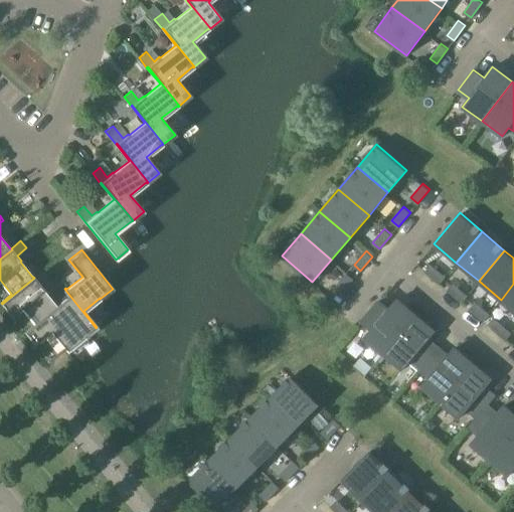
[(446,276),(432,264),(425,271),(440,283),(446,276)]
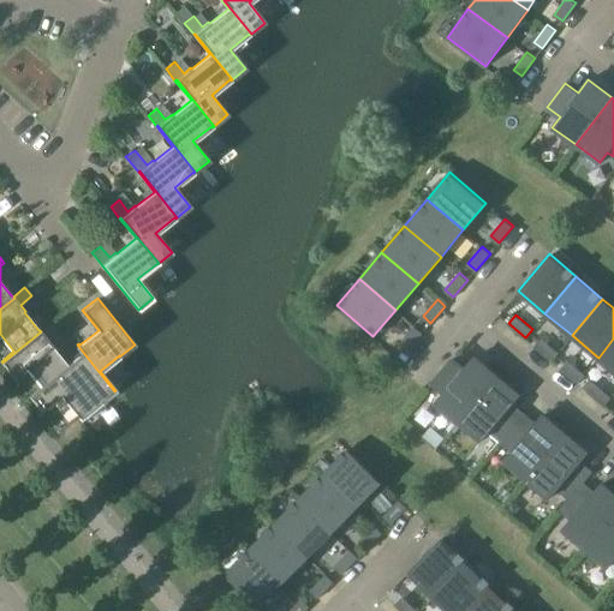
[(29,395),(29,396),(78,357),(77,355),(66,364),(51,346),(52,345),(47,339),(58,330),(51,321),(40,330),(41,331),(3,363),(13,376),(25,366),(41,384),(29,395)]
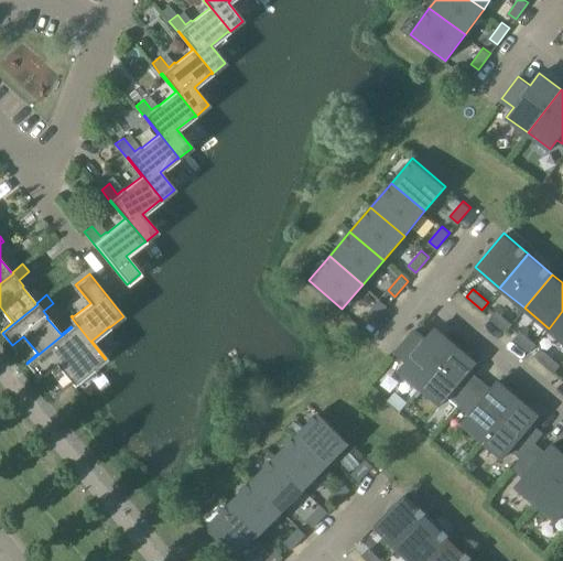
[(367,314),(375,321),(388,304),(380,299),(367,314)]
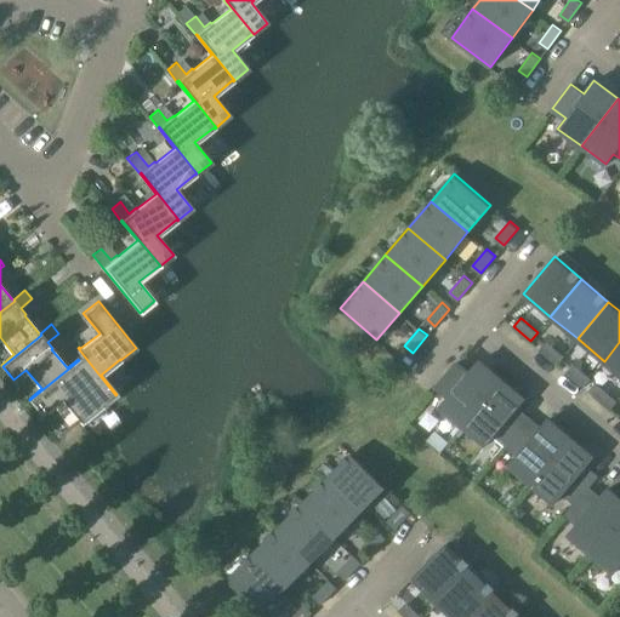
[(547,341),(540,349),(557,363),(564,355),(547,341)]
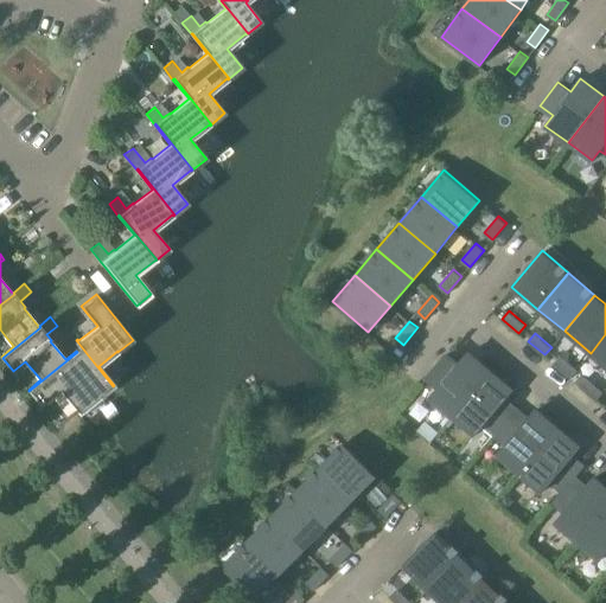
[(605,334),(591,353),(605,366),(605,334)]
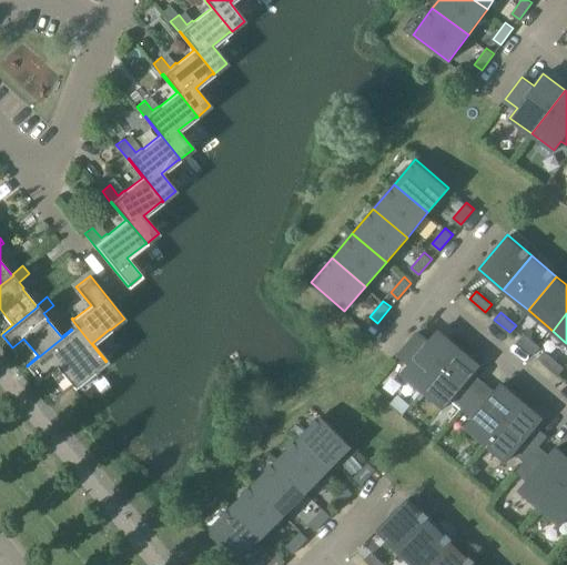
[(72,330),(27,366),(38,379),(49,370),(62,387),(51,396),(53,399),(71,384),(73,386),(92,371),(93,372),(105,362),(71,319),(70,320),(74,325),(71,329),(72,330)]
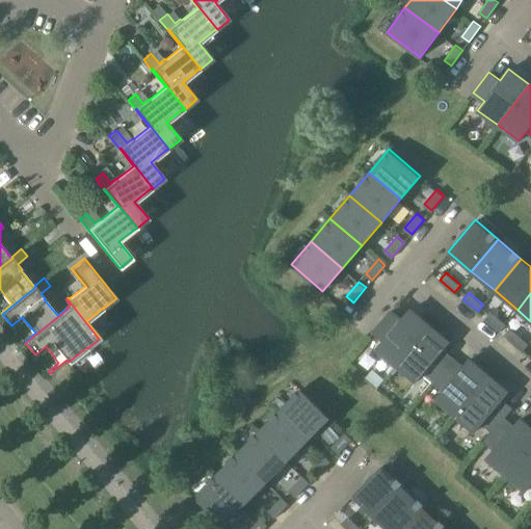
[(376,348),(396,365),(429,325),(409,309),(401,319),(391,311),(373,331),(383,340),(376,348)]
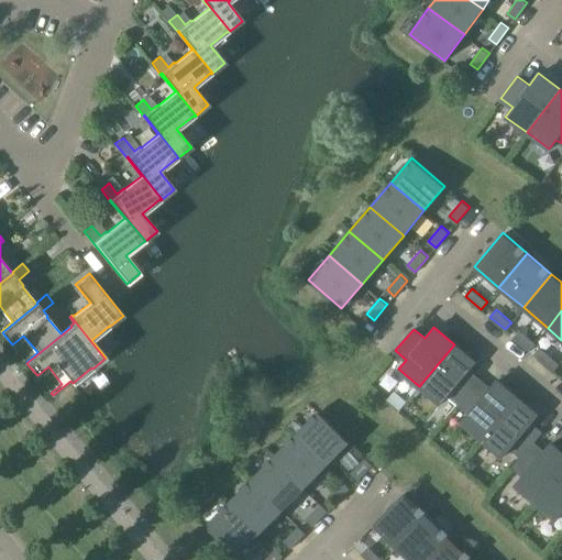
[(514,337),(529,350),(536,342),(520,329),(514,337)]
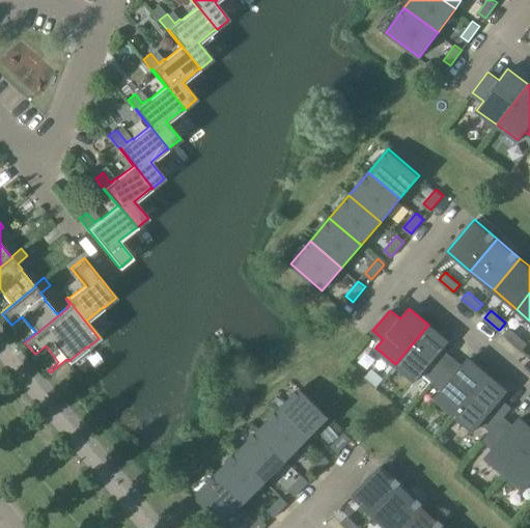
[(422,371),(431,381),(449,360),(440,352),(448,341),(428,325),(395,364),(415,381),(422,371)]
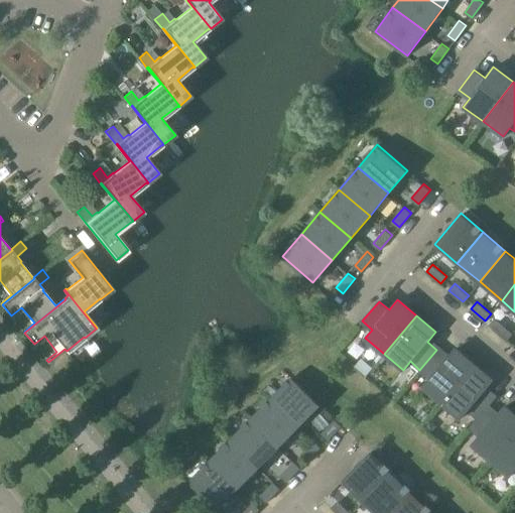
[(499,321),(493,328),(507,340),(513,333),(499,321)]
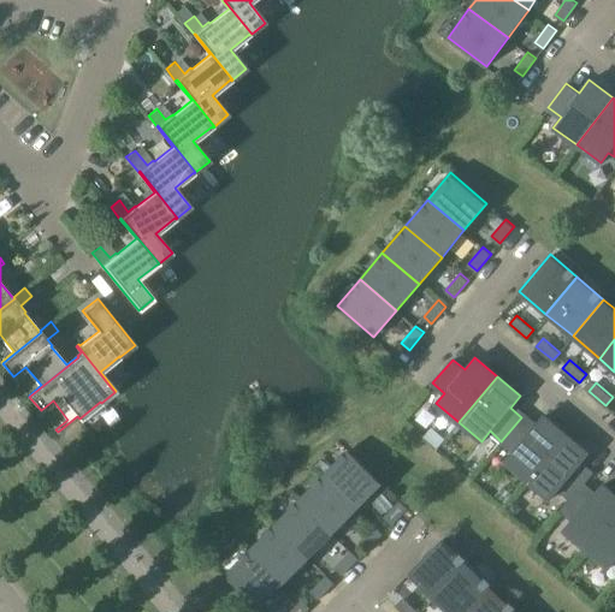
[(504,461),(527,480),(566,434),(543,415),(532,427),(521,417),(501,441),(513,451),(504,461)]
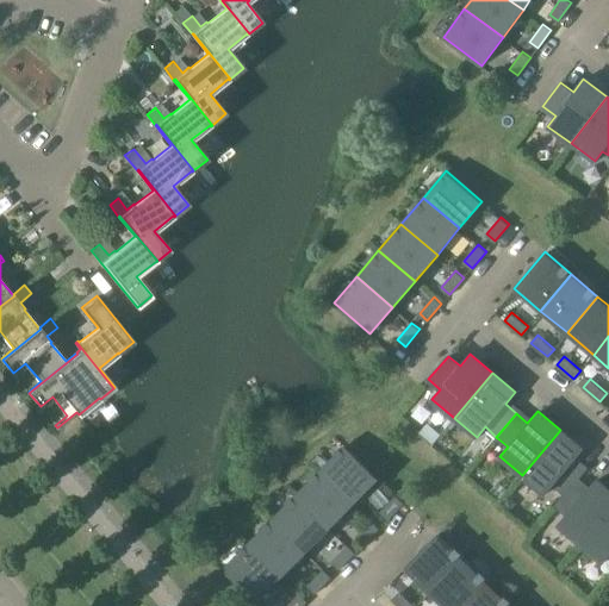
[(554,504),(554,505),(584,470),(572,461),(583,449),(560,430),(522,475),(545,494),(553,483),(564,493),(554,504)]
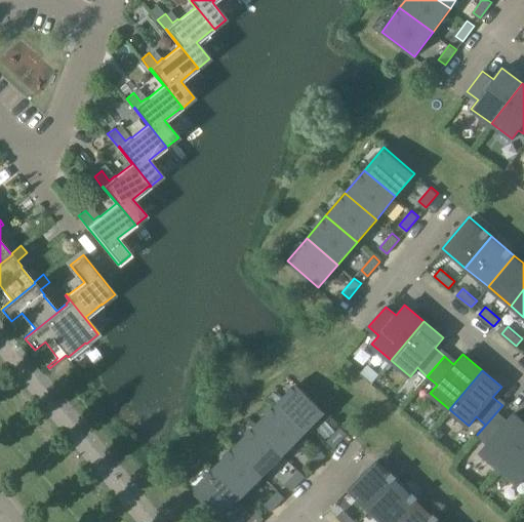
[(297,383),(276,404),(306,433),(326,411),(297,383)]
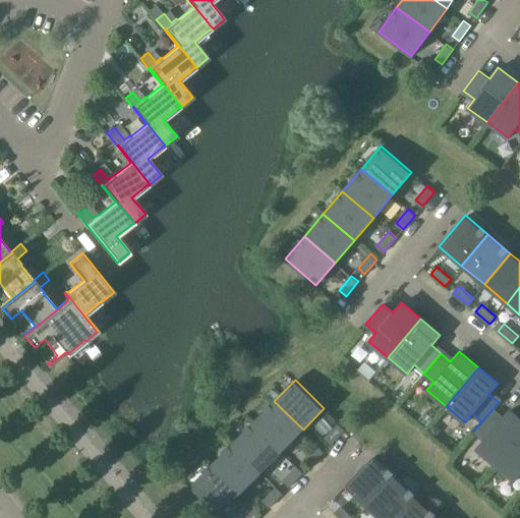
[(274,401),(253,422),(282,451),(303,429),(274,401)]
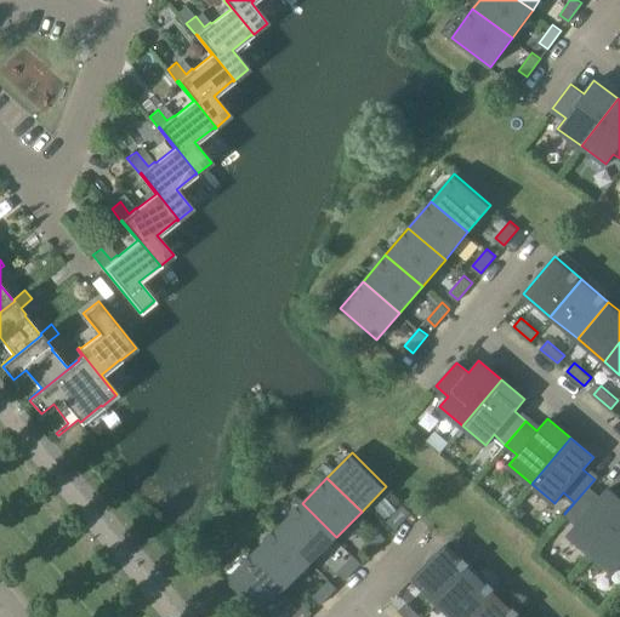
[(568,533),(591,553),(619,518),(619,498),(607,487),(596,500),(585,491),(595,480),(595,479),(564,514),(576,524),(568,533)]
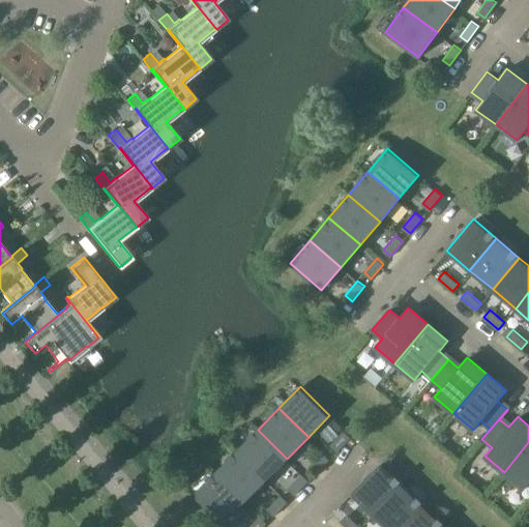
[(427,426),(434,432),(439,425),(433,419),(427,426)]
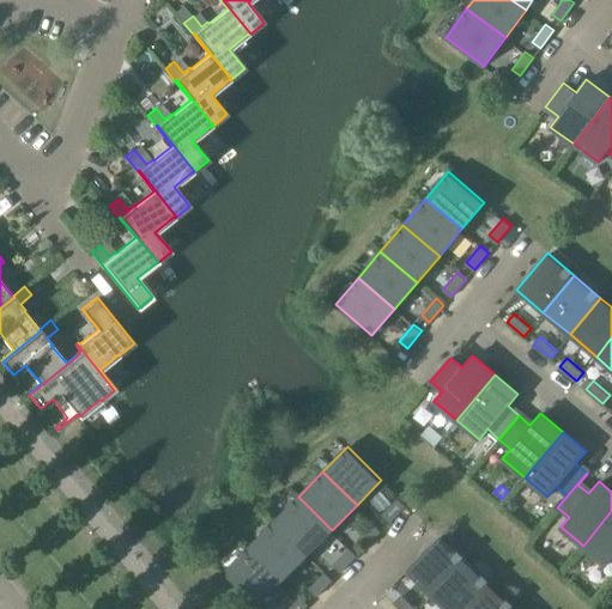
[(298,497),(273,521),(308,554),(332,530),(298,497)]
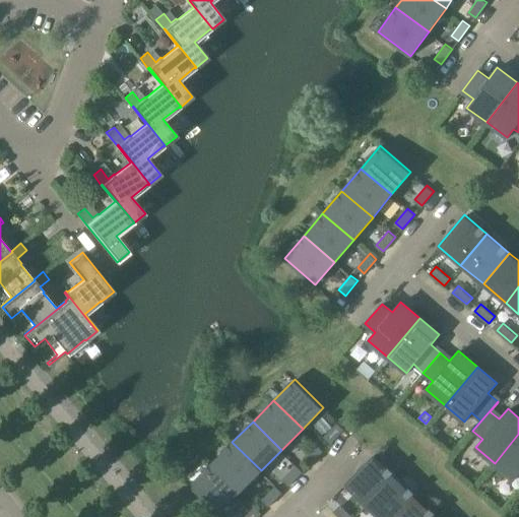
[(325,436),(331,442),(344,429),(338,423),(325,436)]
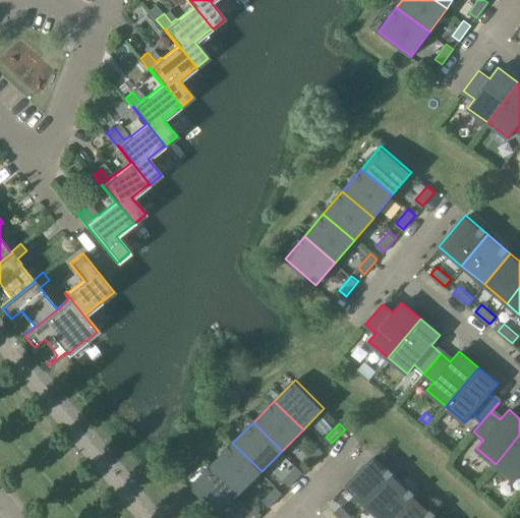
[(519,435),(496,464),(515,480),(519,474),(519,435)]
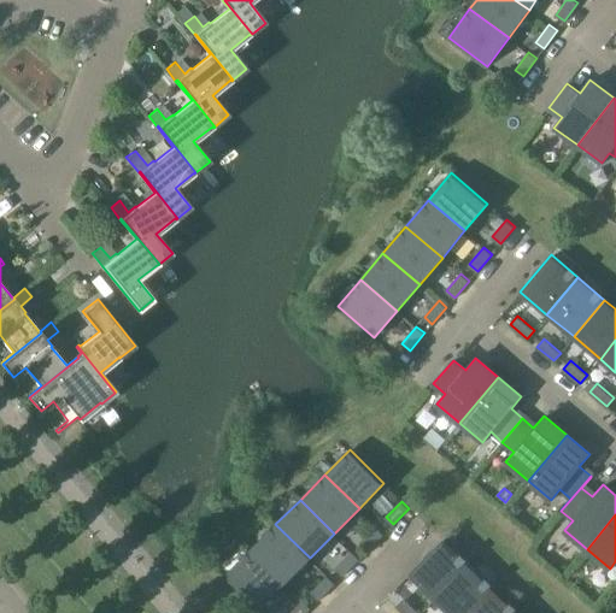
[(275,524),(251,549),(285,583),(310,558),(275,524)]
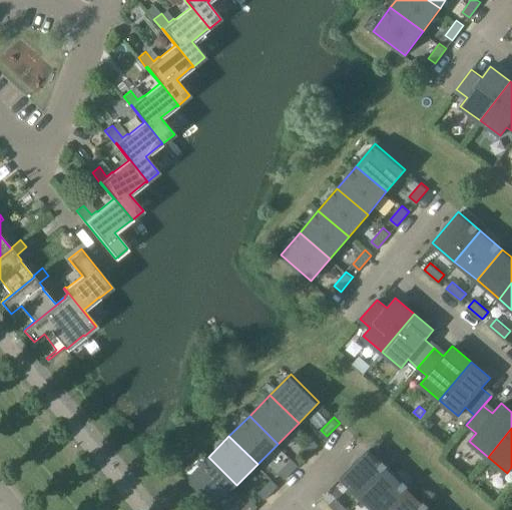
[(300,450),(306,457),(319,444),(313,437),(300,450)]
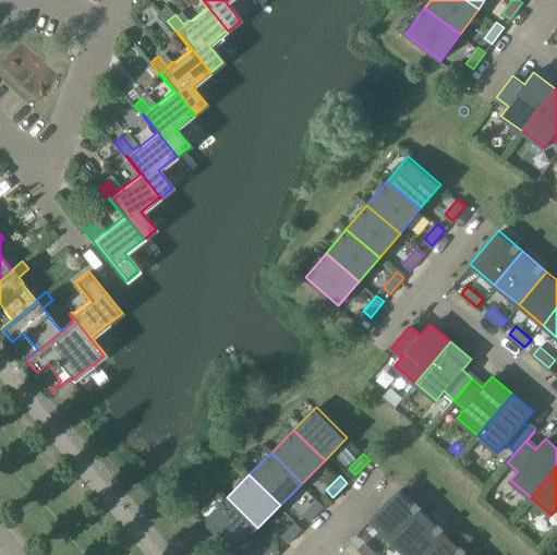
[(371,519),(392,541),(423,510),(401,487),(371,519)]
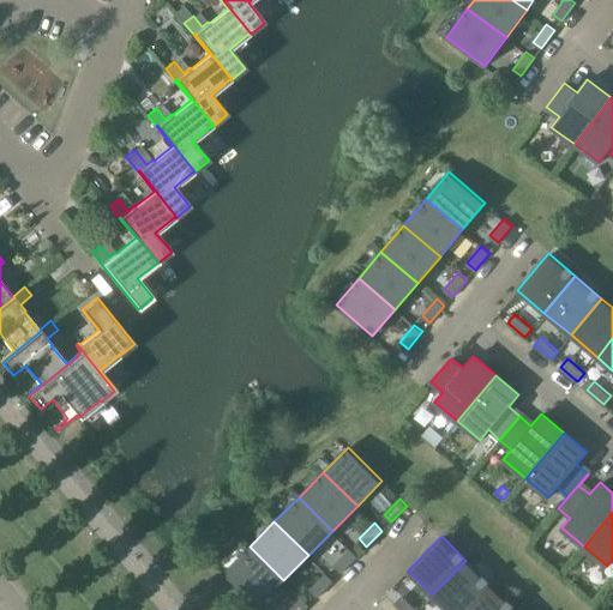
[(283,580),(250,547),(224,572),(259,605),(283,580)]
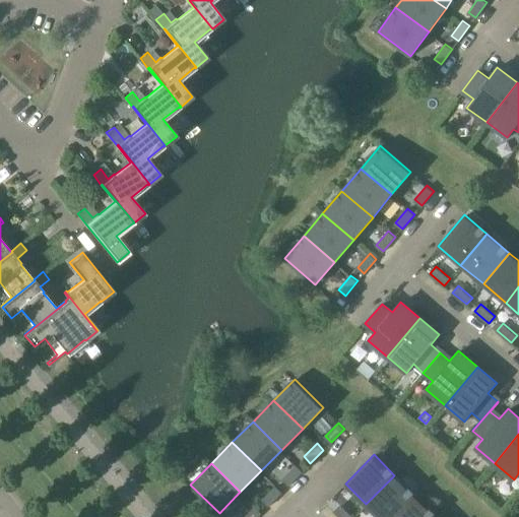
[(297,464),(283,477),(289,483),(303,470),(297,464)]
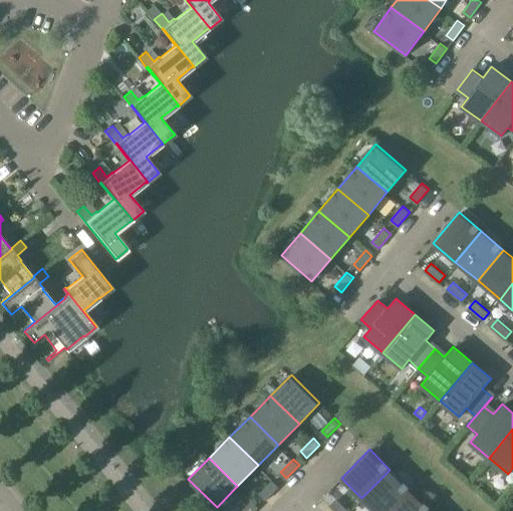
[(361,498),(373,510),(390,510),(411,490),(390,470),(361,498)]
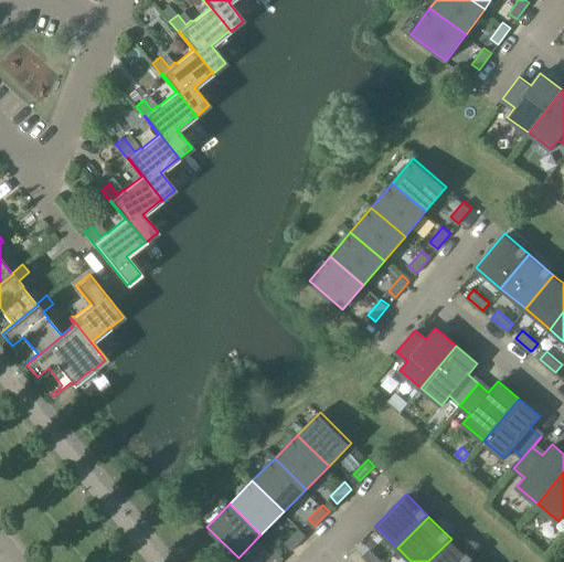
[(285,542),(293,549),(306,534),(299,528),(285,542)]
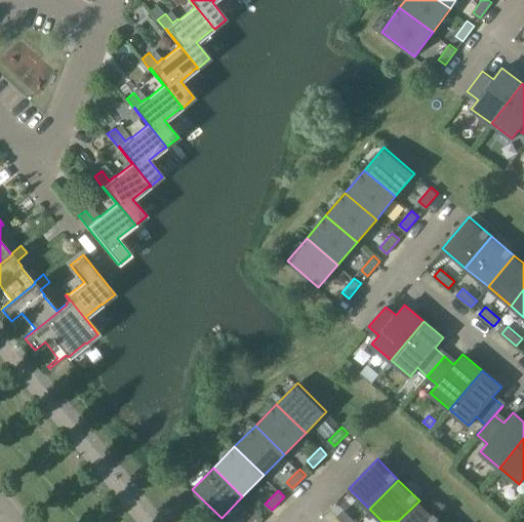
[(398,521),(440,521),(441,521),(419,500),(398,521)]
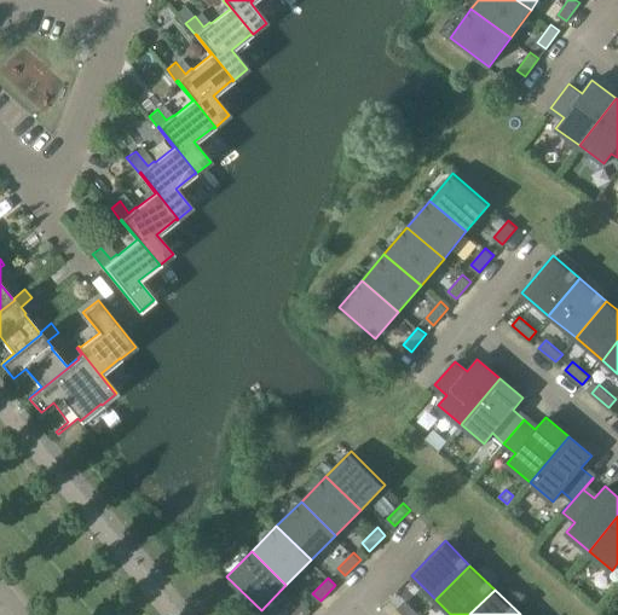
[(421,614),(405,599),(398,607),(405,614),(421,614)]
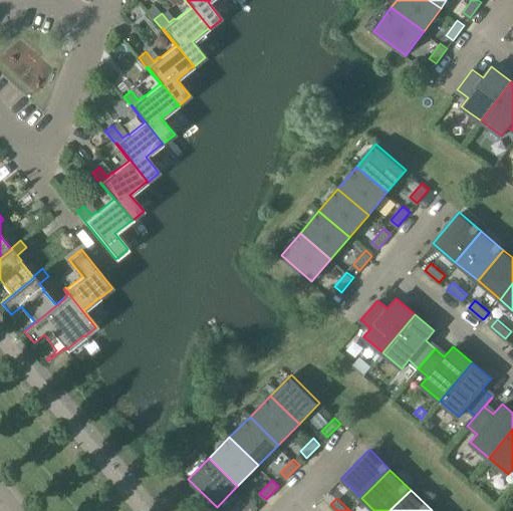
[(241,510),(253,510),(258,506),(252,500),(241,510)]
